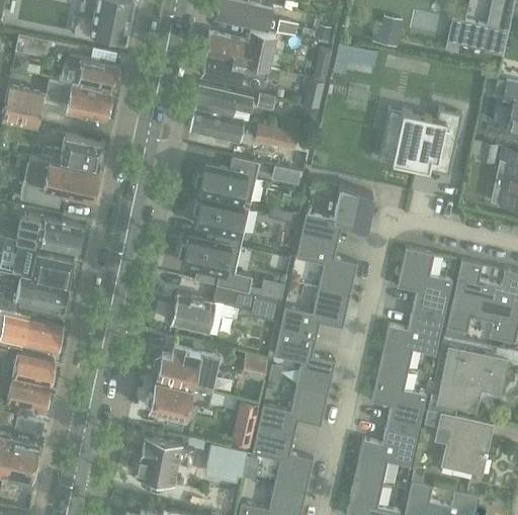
[(76,23),(73,36),(101,43),(102,38),(124,44),(133,3),(119,0),(96,0),(91,26),(76,23)]
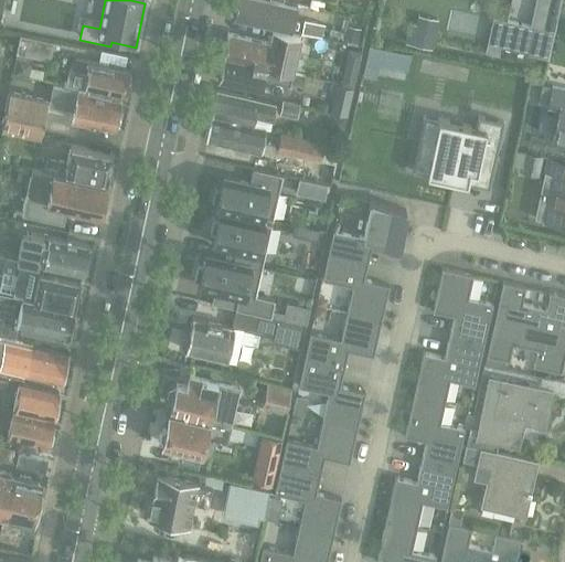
[(265,0),(236,0),(233,19),(291,33),(292,29),(298,30),(299,23),(294,22),(297,8),(265,0)]
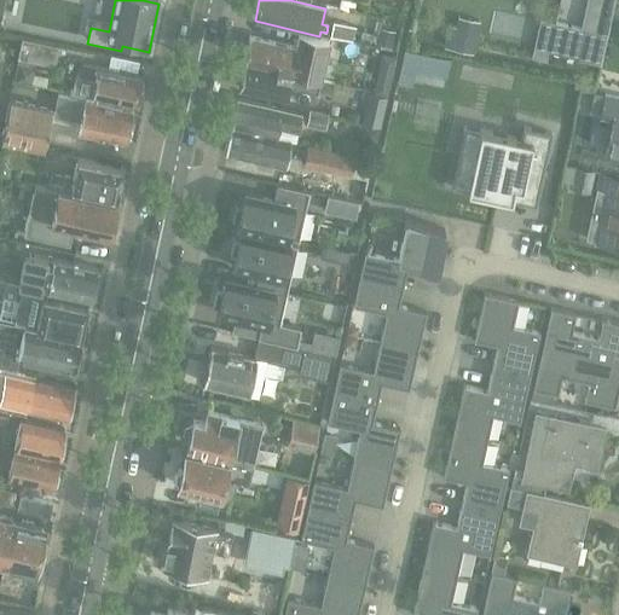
[(356,32),(334,25),(330,40),(353,46),(356,32)]
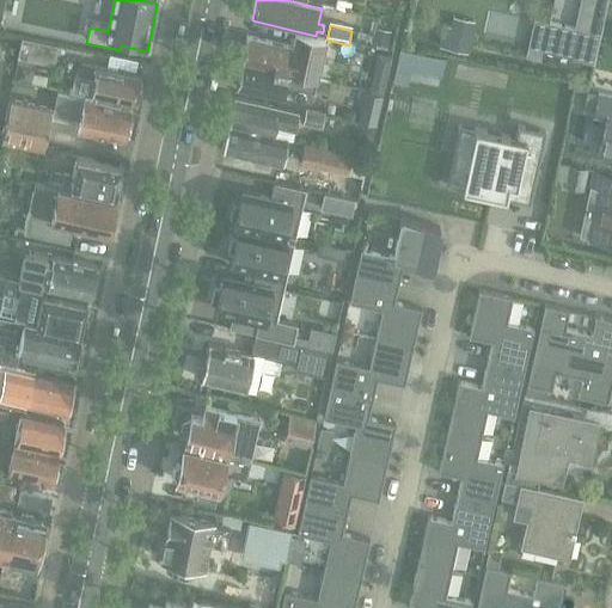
[(550,26),(543,56),(571,62),(589,66),(593,67),(599,37),(582,34),(577,32),(576,32),(574,32),(550,26)]
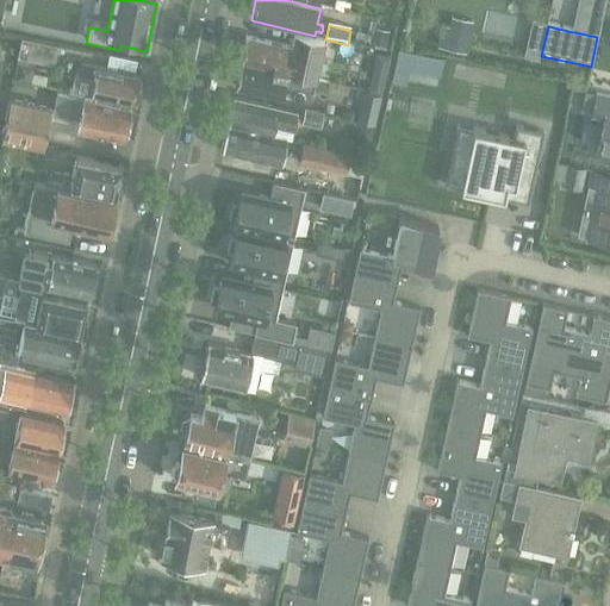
[(442,29),(437,49),(467,56),(472,35),(442,29)]
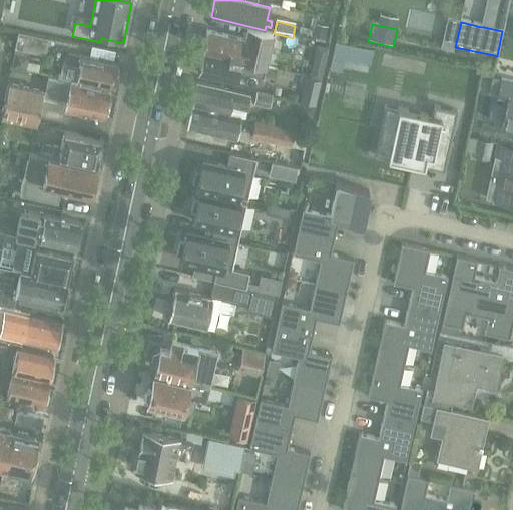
[(316,26),(313,39),(325,41),(328,28),(316,26)]
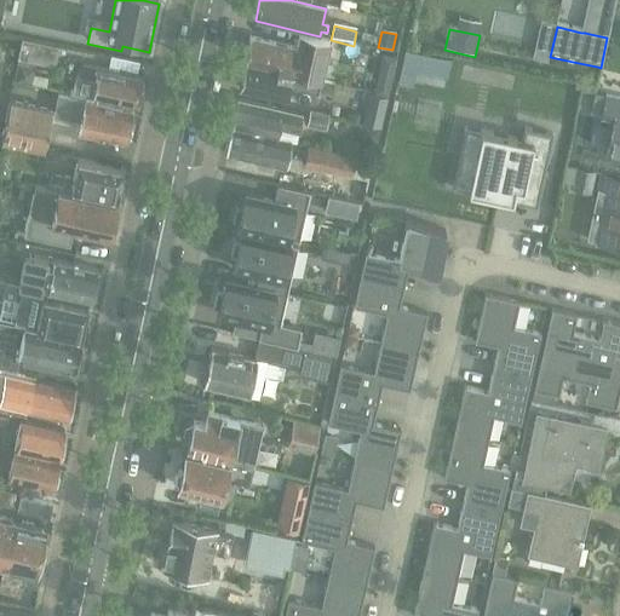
[(251,41),(245,67),(321,85),(321,82),(332,85),(339,51),(329,49),(331,44),(299,38),(297,51),(251,41)]
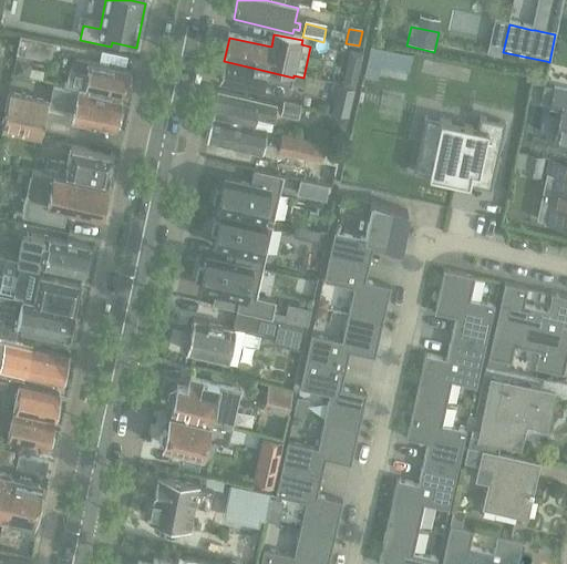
[(17,57),(29,60),(51,64),(54,47),(20,40),(17,57)]
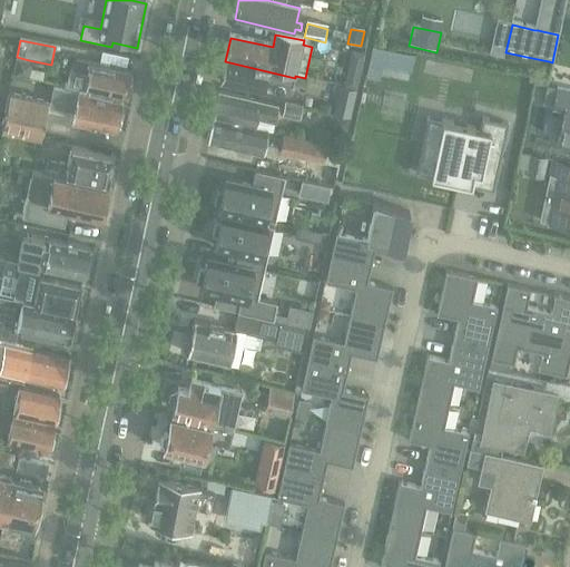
[(225,61),(219,85),(264,95),(267,84),(306,93),(308,81),(295,78),(225,61)]
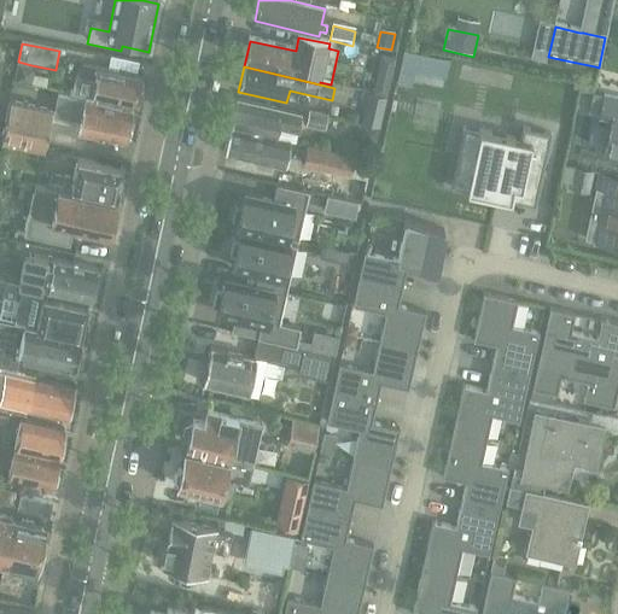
[(15,83),(13,86),(33,89),(33,87),(34,80),(34,79),(35,71),(30,70),(17,68),(15,82),(15,83)]
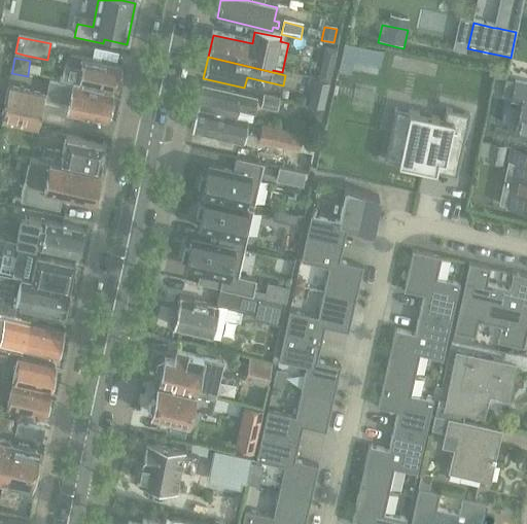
[(121,69),(71,58),(69,69),(81,72),(78,85),(116,94),(121,69)]
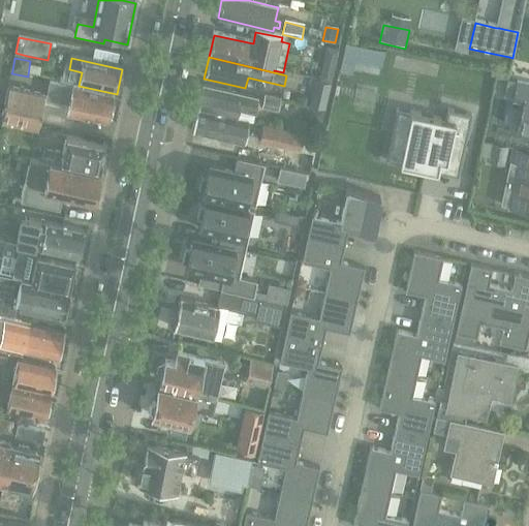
[(319,82),(319,83),(331,86),(334,72),(327,71),(321,73),(319,82)]
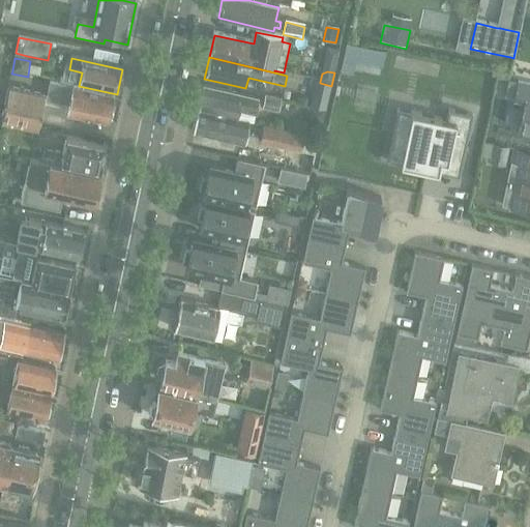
[(112,97),(50,84),(46,101),(67,107),(65,116),(107,124),(107,121),(112,119),(113,113),(110,109),(112,97)]
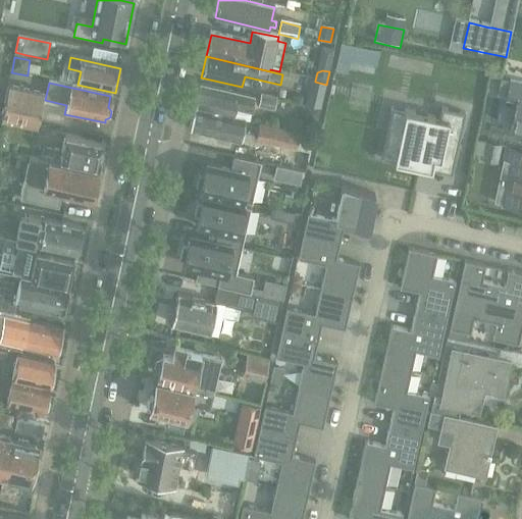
[(521,87),(511,85),(502,83),(499,98),(508,100),(519,103),(512,136),(521,138),(521,87)]
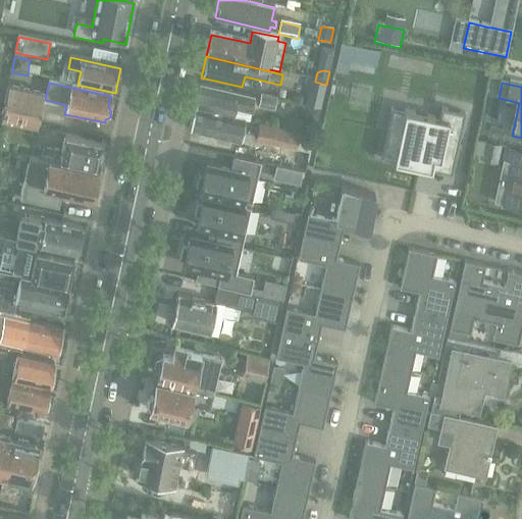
[(8,87),(1,122),(37,130),(45,95),(8,87)]
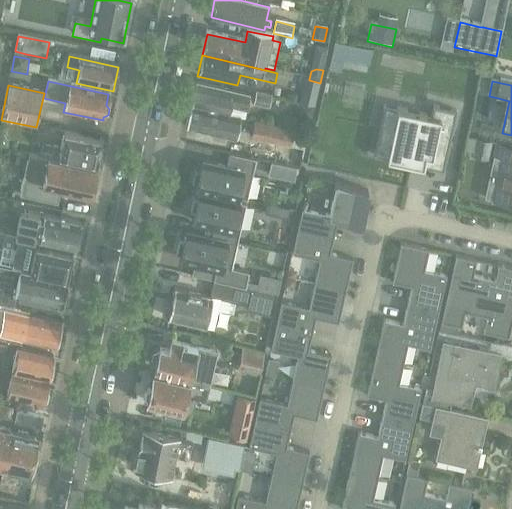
[(195,85),(190,107),(229,116),(232,105),(247,109),(249,97),(195,85)]
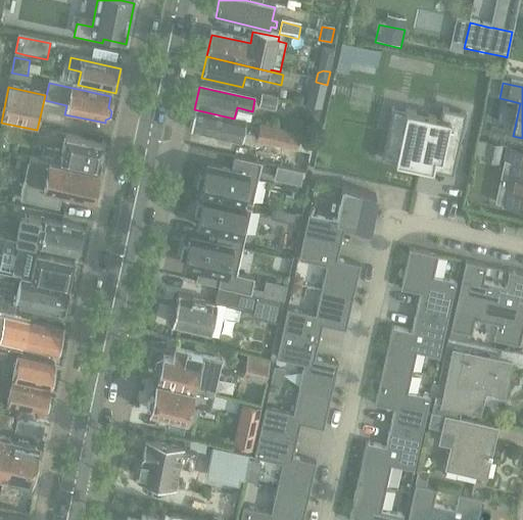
[(259,109),(275,112),(278,99),(262,97),(259,109)]
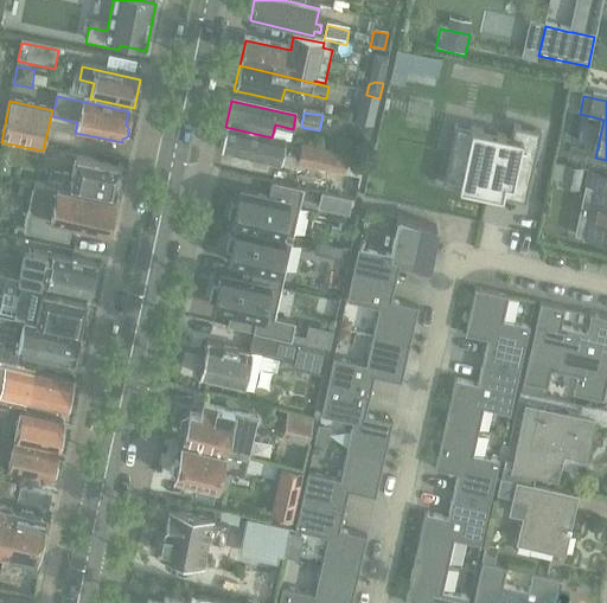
[(359,113),(357,123),(372,127),(375,117),(359,113)]
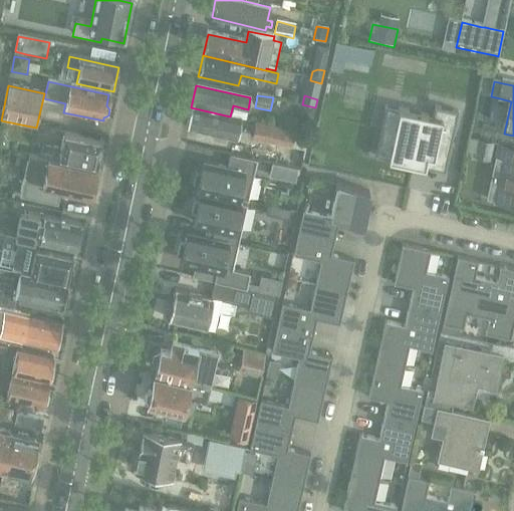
[(302,105),(298,120),(312,124),(316,108),(302,105)]
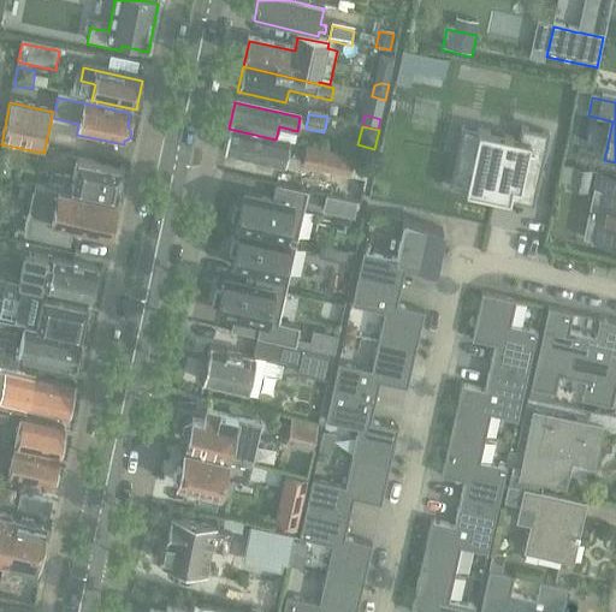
[(223,155),(226,156),(284,170),(290,143),(276,140),(229,129),(223,155)]
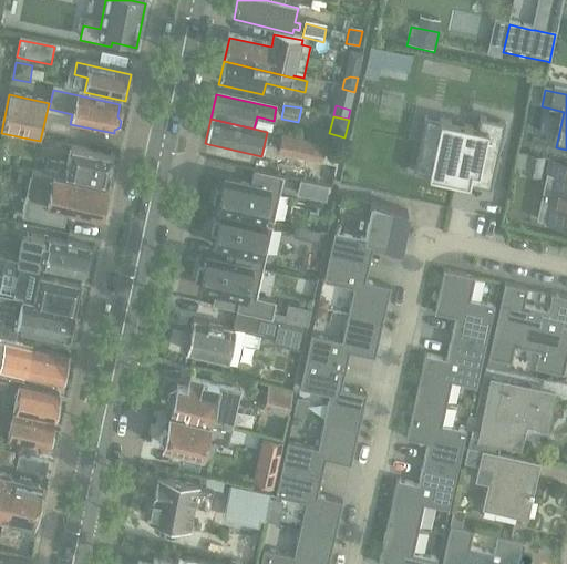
[(425,120),(413,175),(429,178),(466,186),(468,187),(471,173),(495,178),(506,125),(481,120),(480,125),(478,131),(441,123),(425,120)]
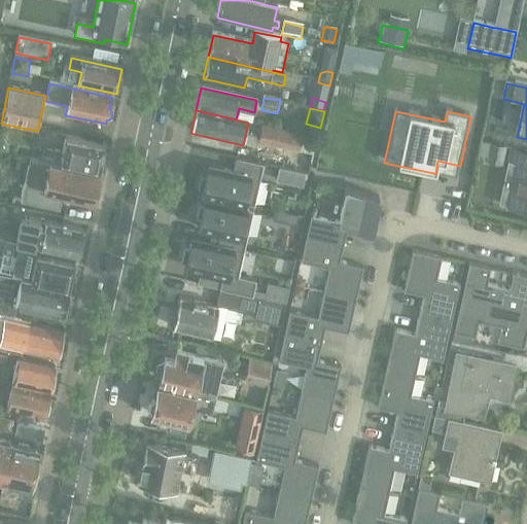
[(296,163),(311,166),(317,138),(262,126),(258,144),(299,153),(296,163)]
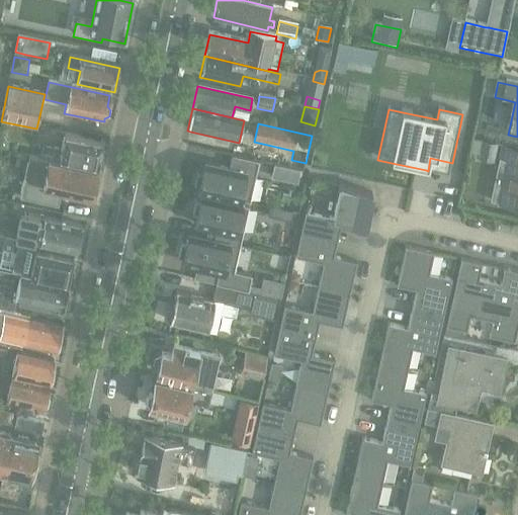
[(44,149),(41,161),(59,165),(59,162),(97,170),(103,145),(65,136),(61,152),(44,149)]
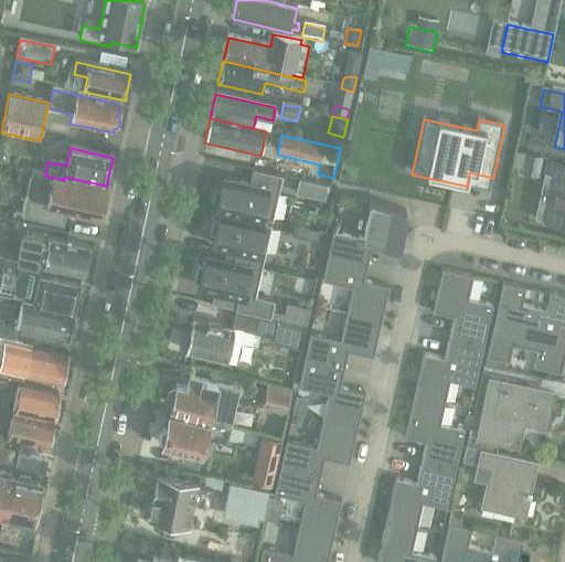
[(0,150),(0,162),(9,165),(10,159),(6,152),(0,150)]
